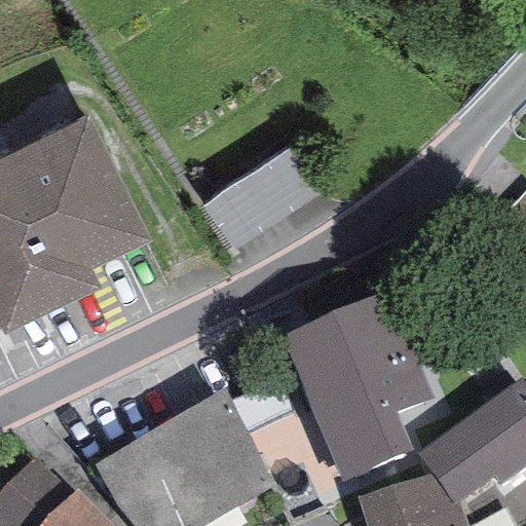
[(0,331),(2,336),(101,289),(90,271),(150,241),(88,117),(0,158),(0,331)]
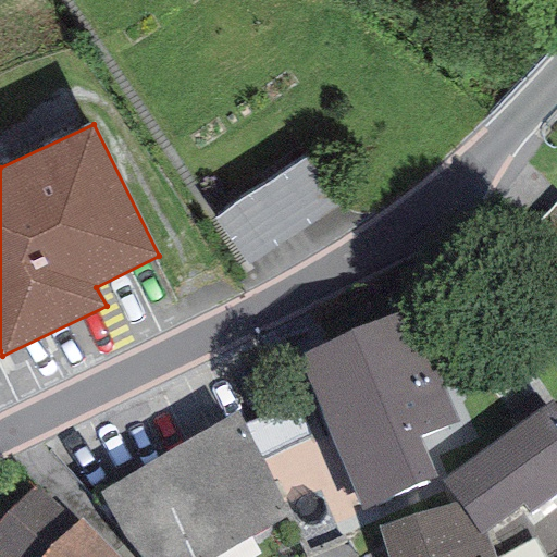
[(252,262),(346,206),(314,155),(221,211),(252,262)]
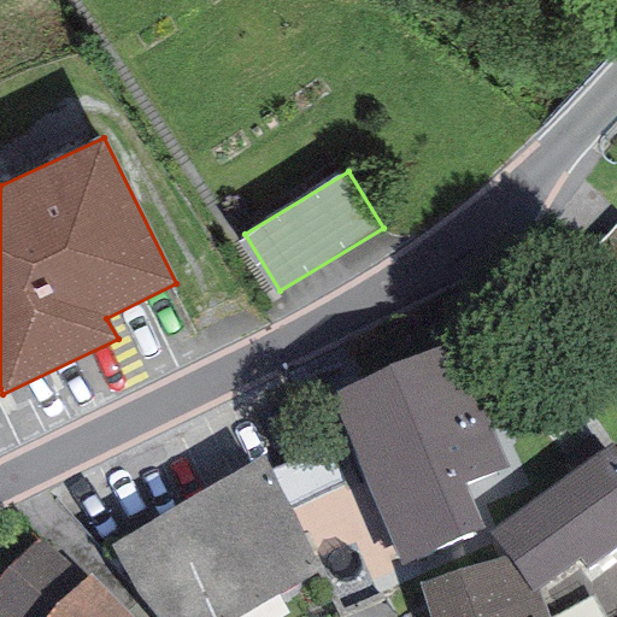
[(616,227),(562,282),(616,336),(616,227)]
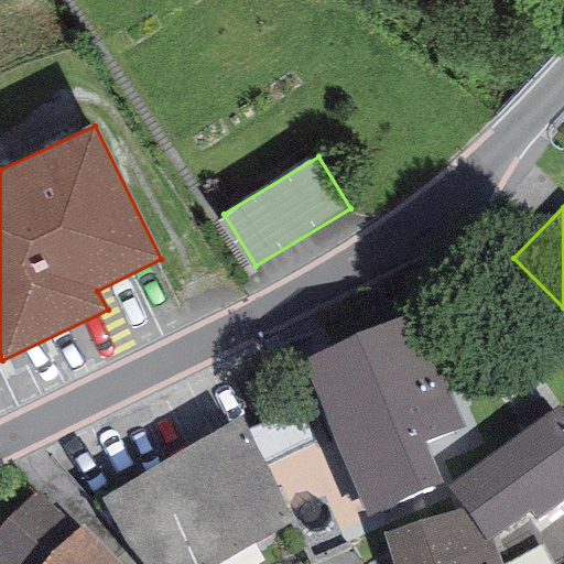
[(415,313),(301,360),(366,517),(442,486),(424,443),(463,427),(415,313)]
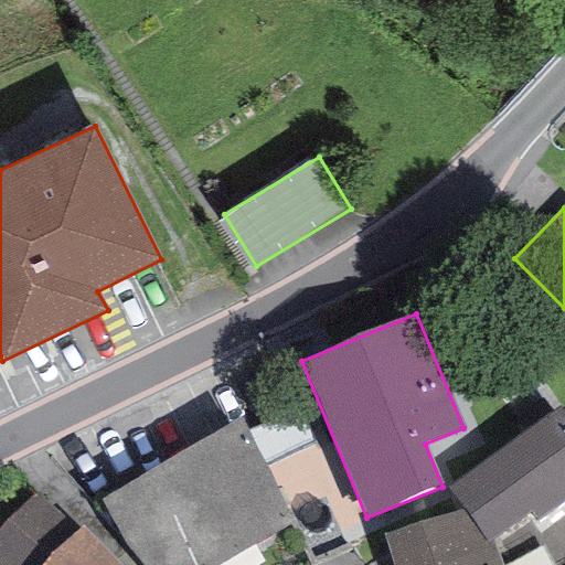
[(564,415),(558,406),(447,487),(464,509),(489,544),(493,541),(530,514),(536,523),(564,501),(564,415)]
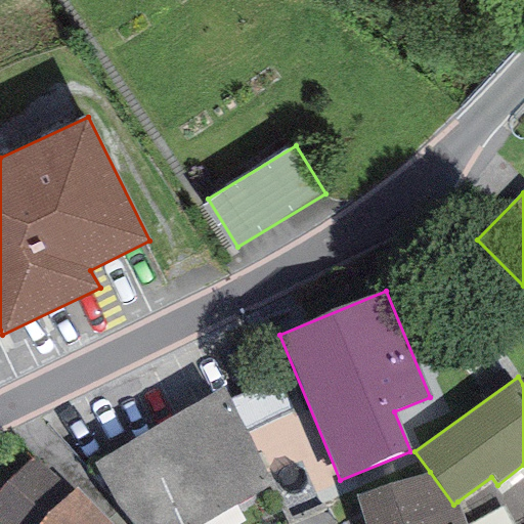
[(223,387),(94,463),(117,506),(132,523),(206,523),(273,486),(223,387)]
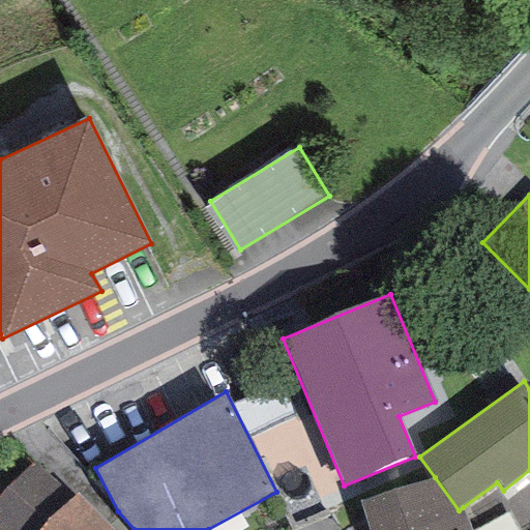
[(112,529),(76,496),(72,499),(32,462),(0,496),(0,529),(112,529)]
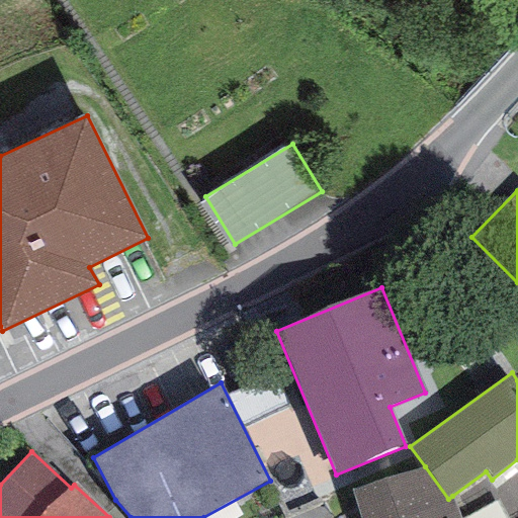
[(425,466),(351,491),(359,517),(459,517),(452,496),(448,499),(425,466)]
